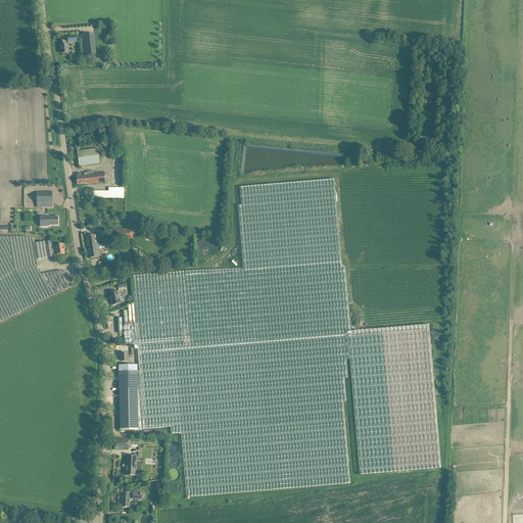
[(84,54),(96,53),(94,34),(82,35),(84,54)]
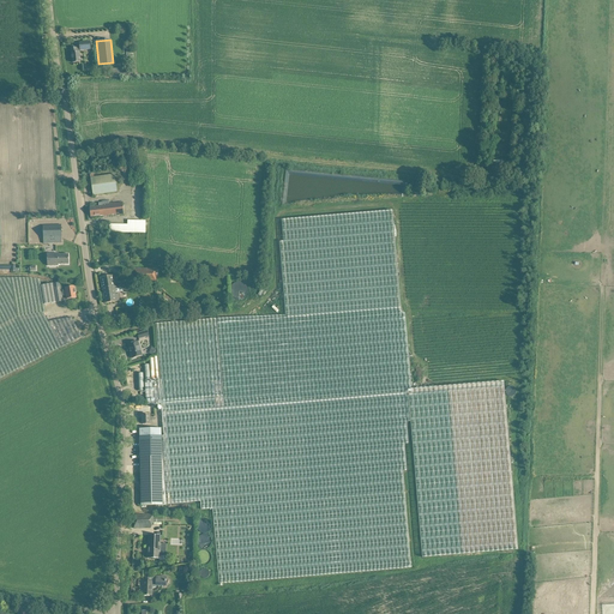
[(118,192),(115,175),(90,178),(92,196),(118,192)]
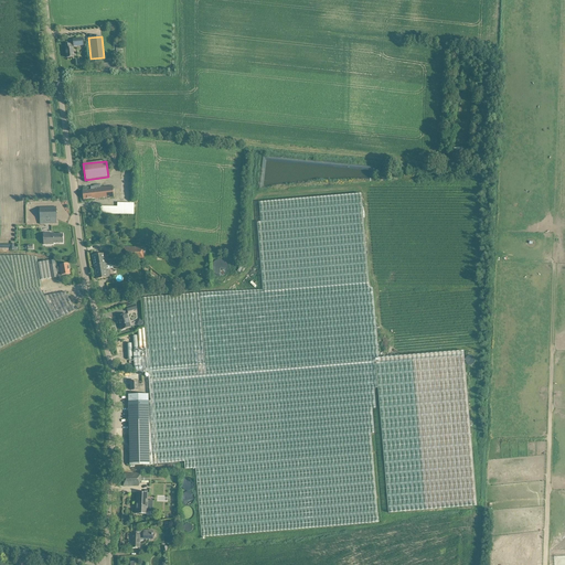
[(99,184),(97,185),(94,185),(94,187),(91,187),(91,190),(83,191),(83,200),(109,196),(109,198),(113,198),(113,187),(100,188),(99,184)]
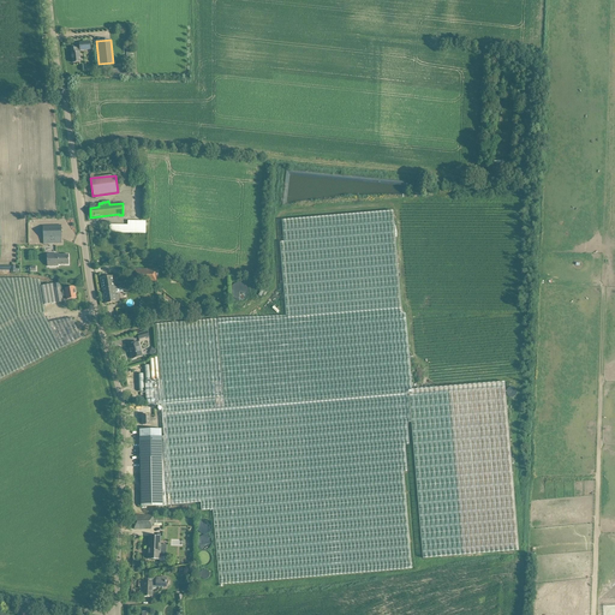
[(155,324),(160,380),(144,381),(147,406),(162,405),(165,436),(161,436),(162,506),(201,502),(202,511),(213,509),(220,585),(412,569),(404,472),(407,472),(405,445),(408,445),(407,423),(411,423),(422,559),(519,551),(505,382),(412,390),(406,314),(402,314),(393,212),(282,221),(284,243),(280,243),(287,316),(224,318),(155,324)]
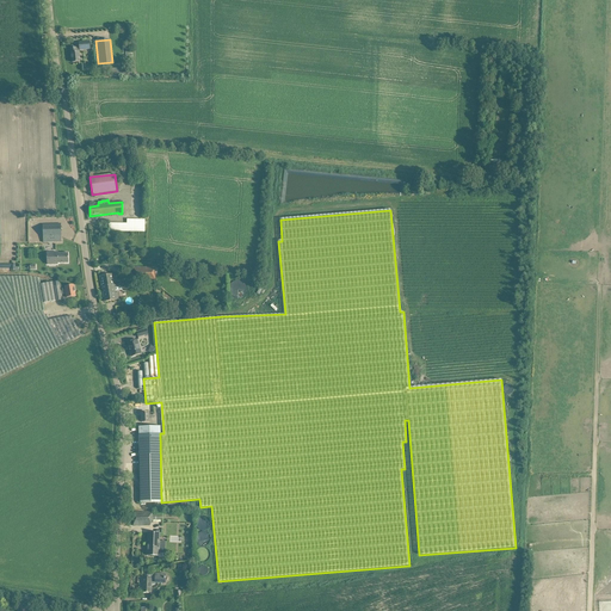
[(131,222),(113,221),(113,228),(149,228),(149,218),(131,217),(131,222)]
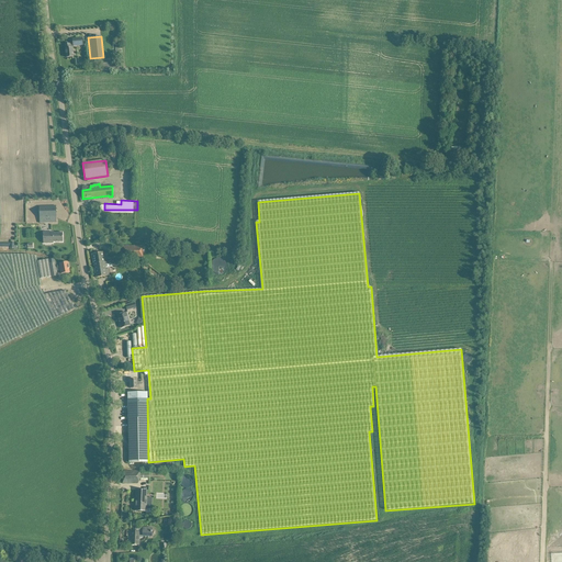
[(40,206),(40,223),(56,223),(56,206),(40,206)]
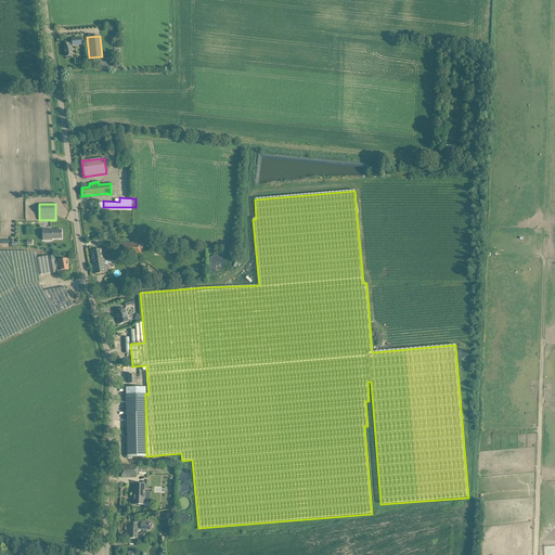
[(42,230),(43,241),(52,241),(52,240),(62,239),(62,230),(52,230),(52,229),(42,230)]
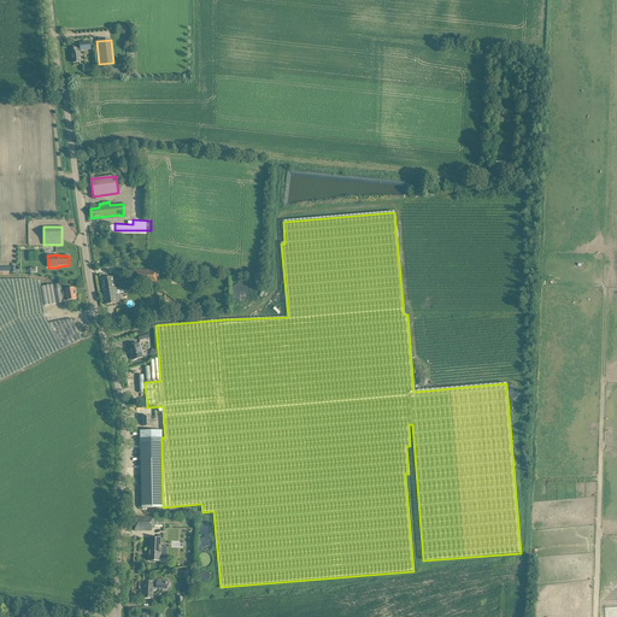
[(136,270),(136,288),(157,288),(157,270),(136,270)]
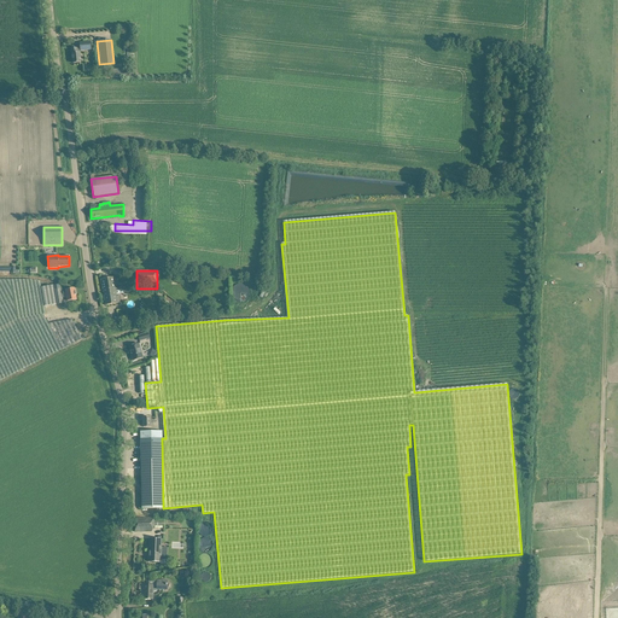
[(103,286),(103,290),(116,287),(115,278),(100,280),(101,286),(103,286)]
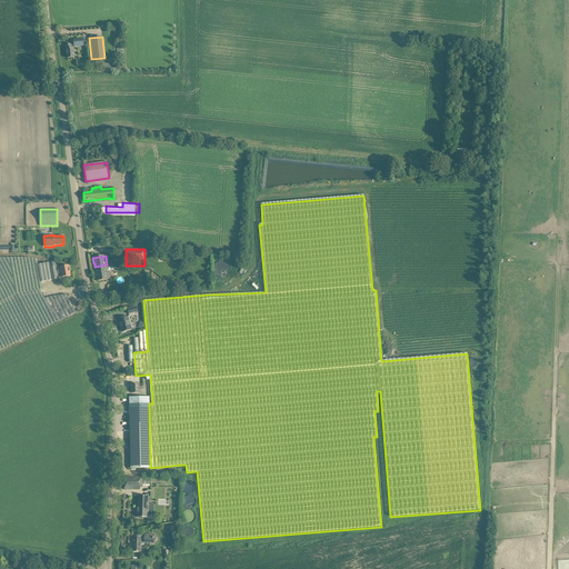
[(58,275),(59,273),(59,271),(57,271),(56,262),(49,263),(49,262),(38,265),(37,259),(28,258),(0,258),(0,350),(76,312),(67,295),(45,298),(40,290),(42,289),(41,282),(58,279),(58,275)]
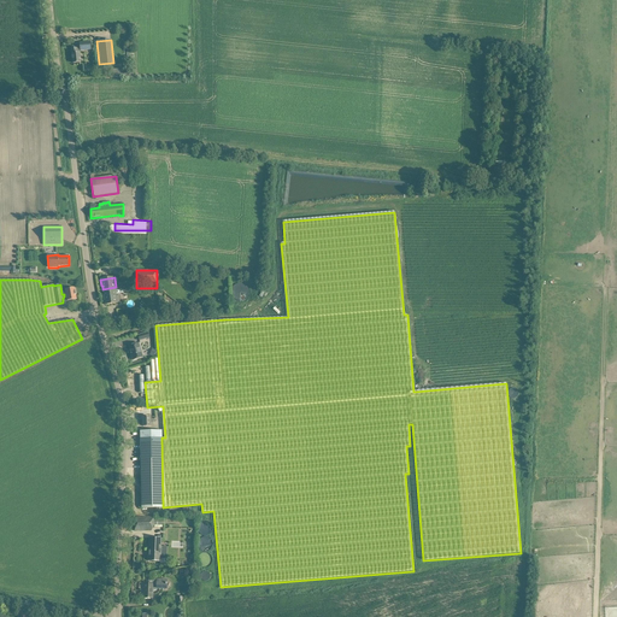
[(117,287),(116,287),(103,289),(105,305),(117,304),(115,289),(117,289),(117,287)]
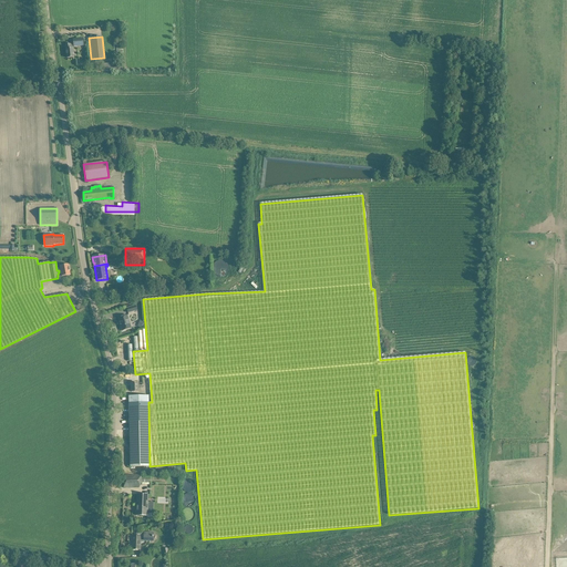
[(69,265),(60,266),(61,270),(59,270),(59,272),(61,272),(62,277),(70,275),(69,265)]
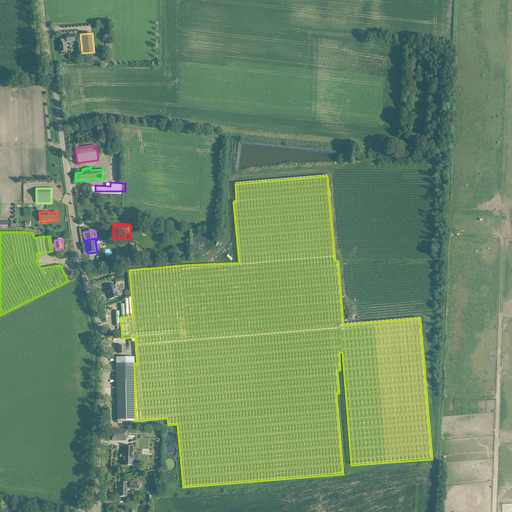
[(115,285),(108,287),(109,293),(108,293),(110,299),(119,297),(115,285)]
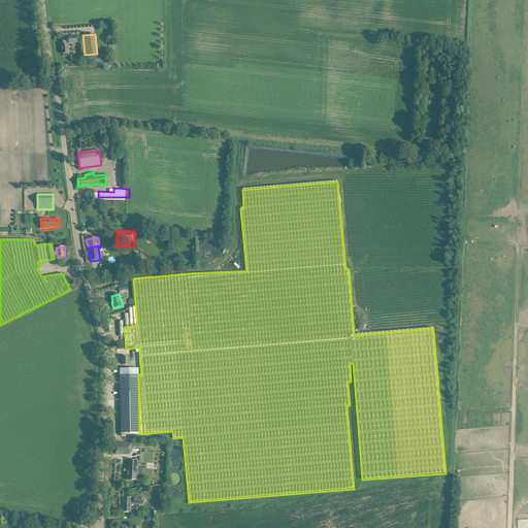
[(139,434),(138,374),(138,368),(120,369),(121,435),(139,434)]
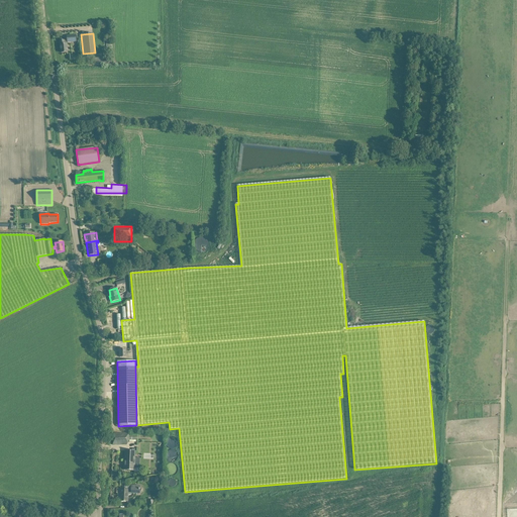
[(112,445),(127,445),(127,441),(129,441),(129,433),(111,433),(111,441),(112,441),(112,445)]
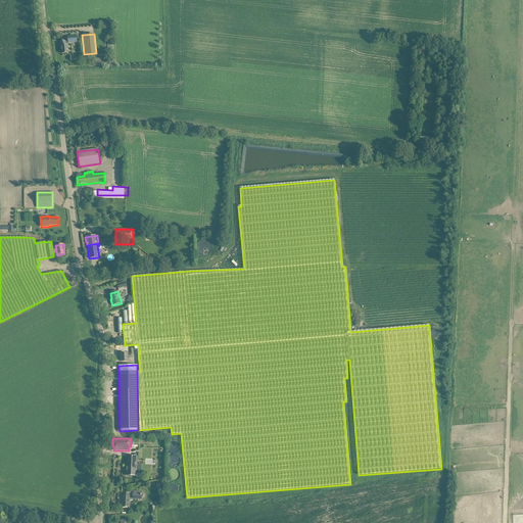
[(126,475),(135,476),(136,470),(137,470),(138,463),(136,463),(137,457),(126,456),(126,457),(128,457),(127,471),(126,471),(126,475)]
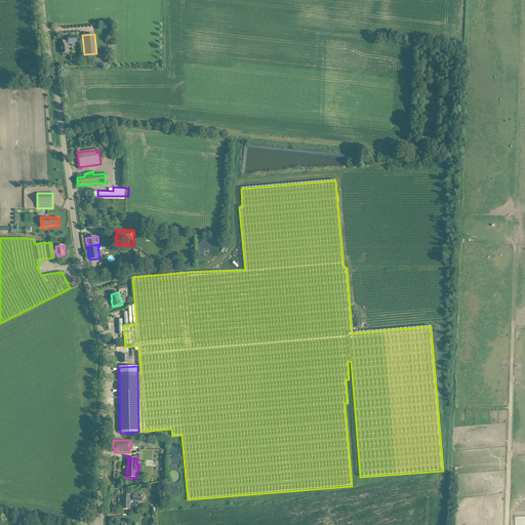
[(126,493),(126,497),(121,496),(121,501),(122,501),(122,509),(130,510),(130,502),(133,502),(133,500),(142,500),(142,497),(142,496),(142,493),(133,493),(126,493)]
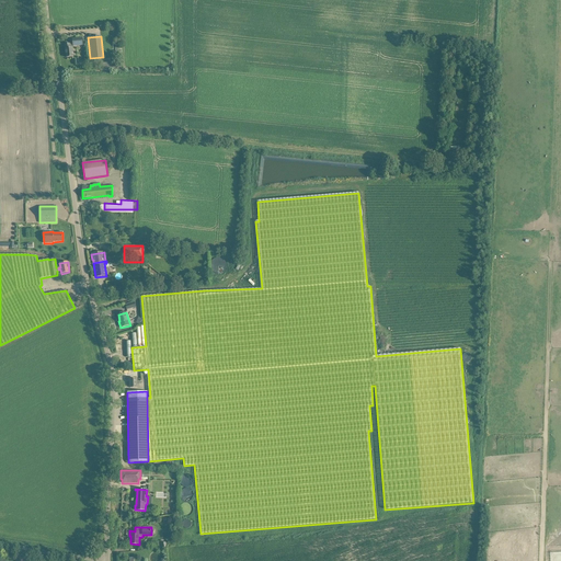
[(148,550),(147,560),(158,560),(159,553),(165,553),(165,551),(148,550)]
